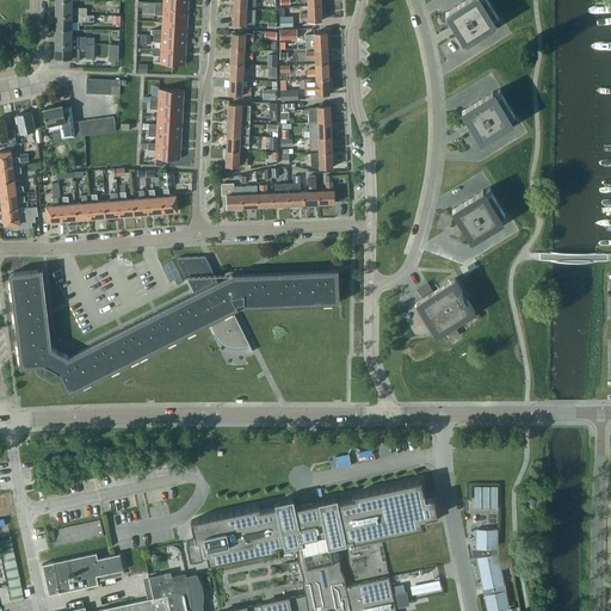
[(55,0),(55,12),(86,13),(86,7),(72,7),(71,0),(55,0)]
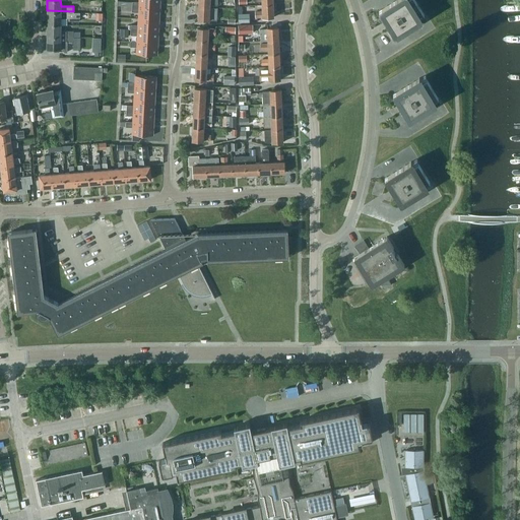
[(382,17),(391,31),(395,38),(421,21),(407,0),(395,0),(379,10),(382,16),(382,17)]
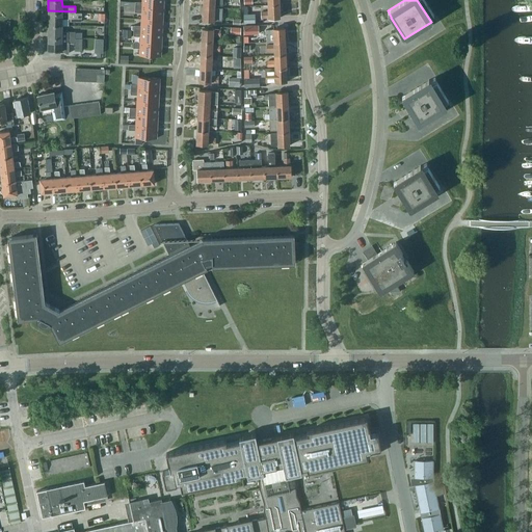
[(280,18),(280,3),(268,4),(268,11),(261,12),(261,18),(268,18),(268,19),(280,18)]
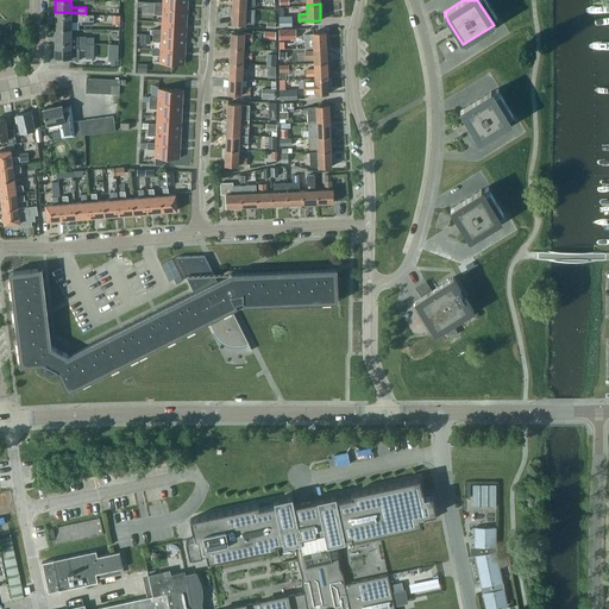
[(187,23),(187,10),(155,7),(154,14),(162,14),(162,22),(187,23)]
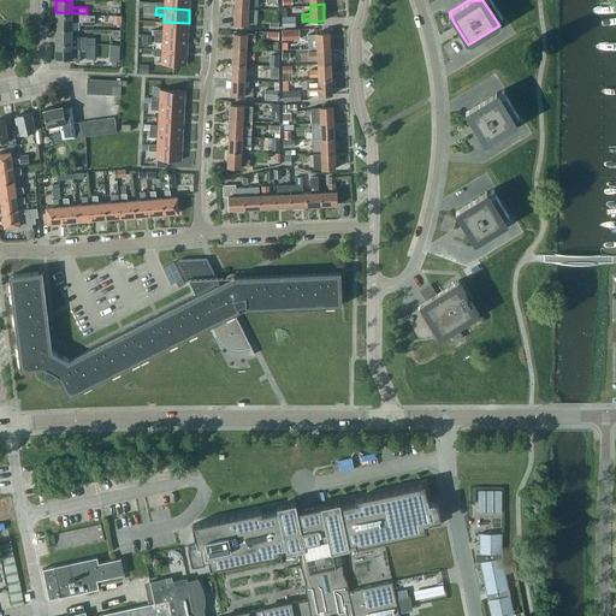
[(248,7),(235,7),(235,23),(247,24),(248,23),(256,24),(258,10),(248,9),(248,7)]
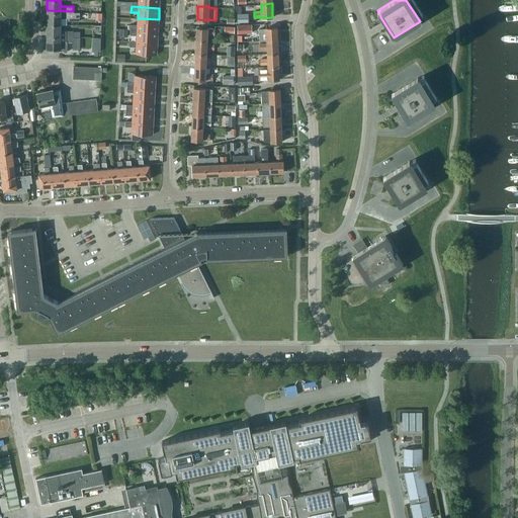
[(47,10),(47,23),(61,23),(66,23),(66,18),(68,18),(68,21),(80,21),(80,12),(73,12),(73,11),(47,10)]
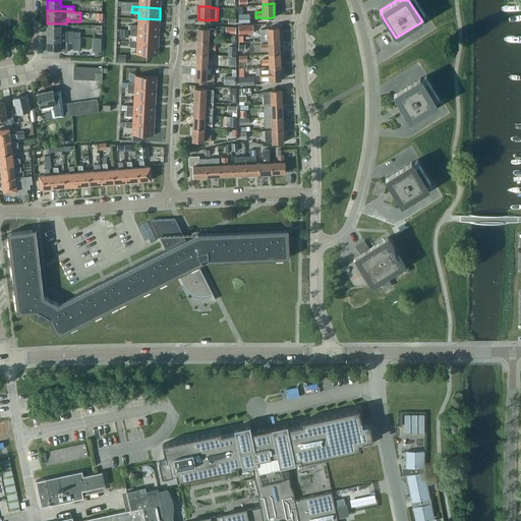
[(130,30),(159,32),(160,19),(138,18),(138,24),(131,24),(130,30)]
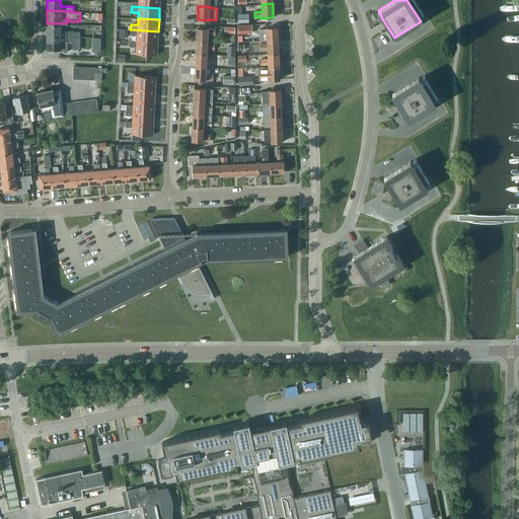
[(60,30),(61,23),(47,23),(47,34),(73,35),(73,30),(60,30)]
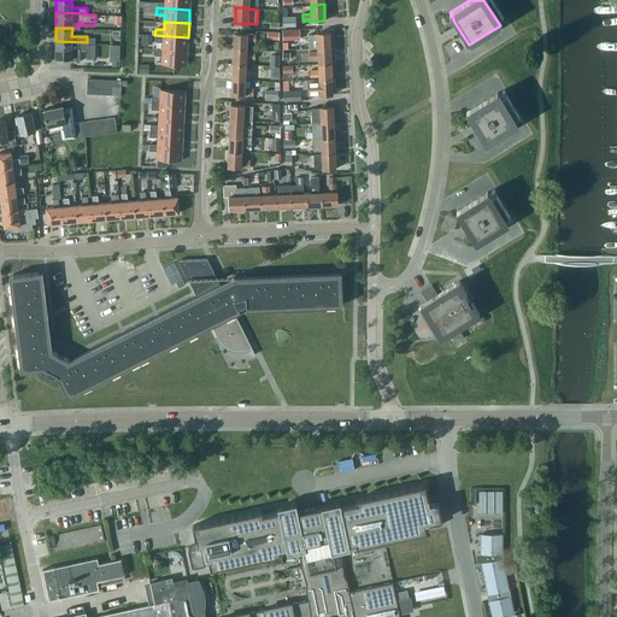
[(299,29),(282,30),(283,40),(300,39),(299,29)]
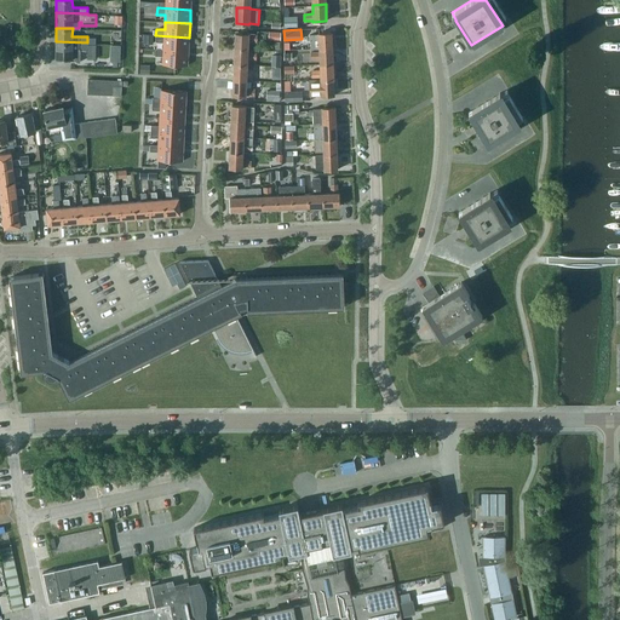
[(235,33),(235,49),(248,49),(248,41),(257,42),(257,35),(248,35),(248,34),(235,33)]
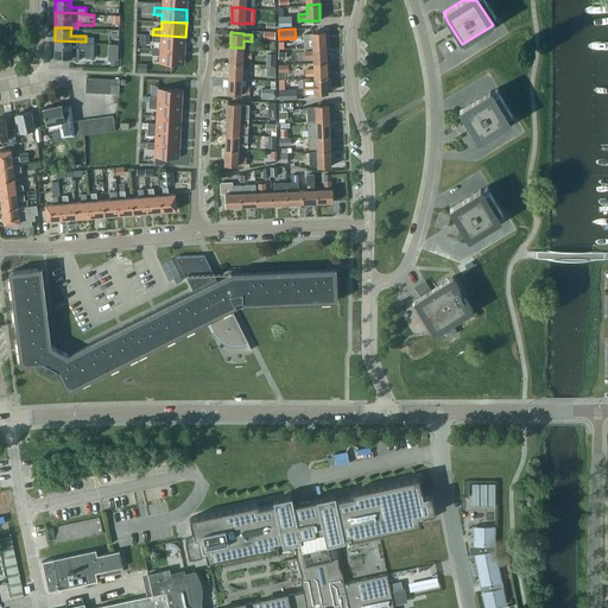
[(304,33),(304,48),(312,48),(325,48),(324,32),(312,32),(312,33),(304,33)]
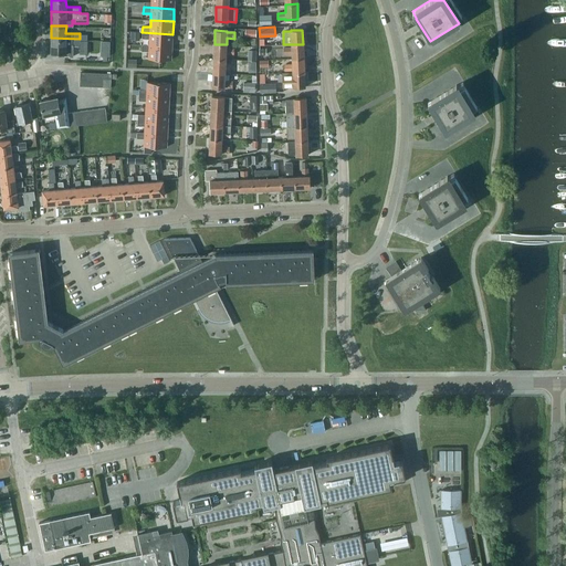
[(149,45),(171,46),(173,34),(142,32),(142,38),(149,39),(149,45)]
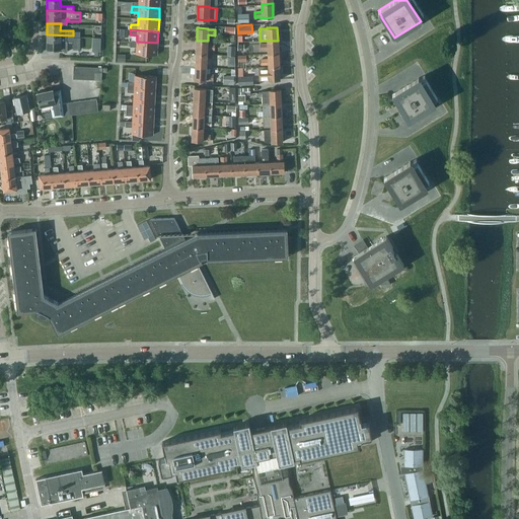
[(73,35),(47,34),(47,49),(59,49),(59,52),(67,52),(67,43),(72,43),(72,50),(80,50),(80,38),(73,36),(73,35)]
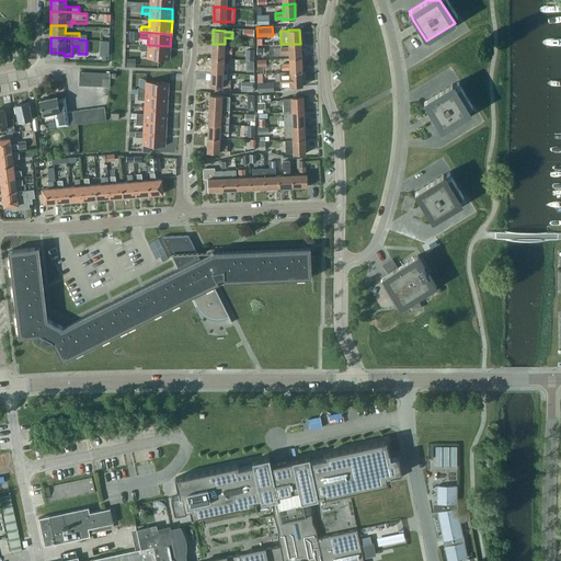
[(148,45),(140,44),(140,50),(147,50),(147,58),(170,59),(170,46),(148,45)]
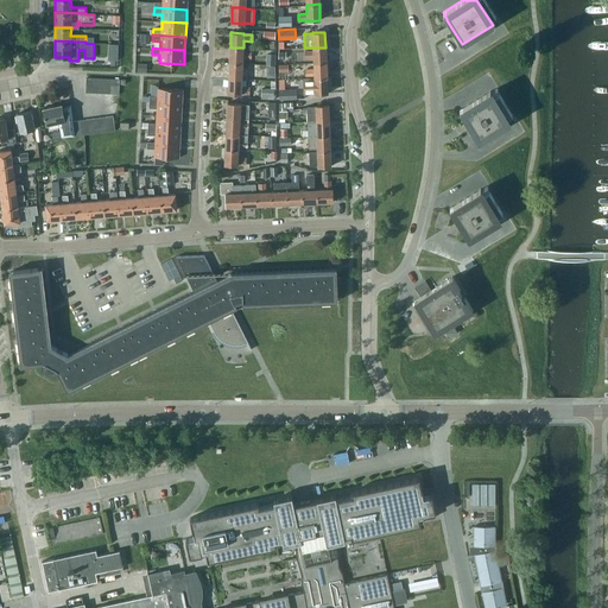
[(230,48),(229,63),(242,63),(242,58),(251,58),(251,52),(242,51),(244,48),(230,48)]
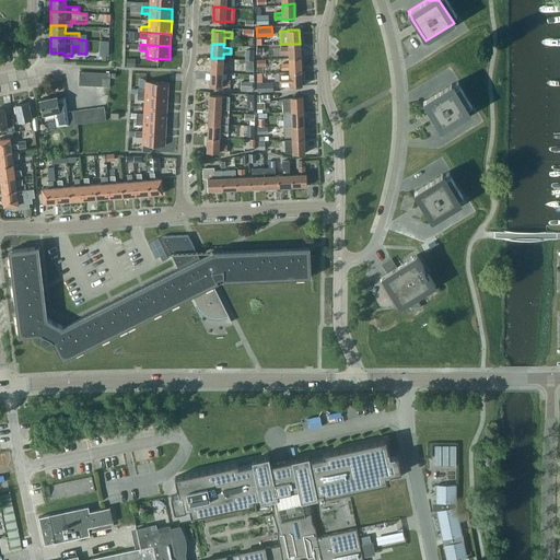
[(280,47),(281,53),(288,53),(289,58),(301,57),(300,44),(288,44),(288,47),(280,47)]
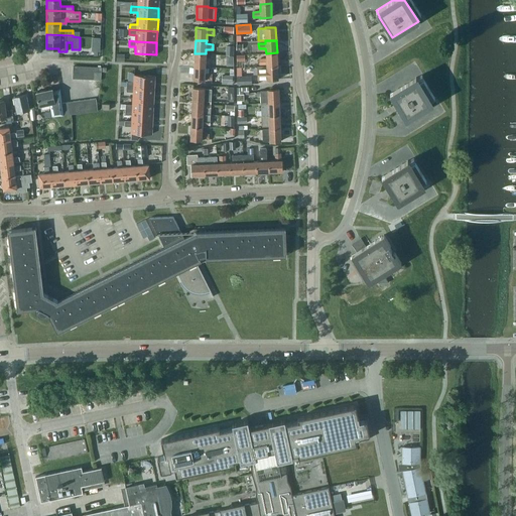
[(277,66),(277,52),(266,53),(266,58),(259,58),(259,65),(266,63),(266,67),(277,66)]
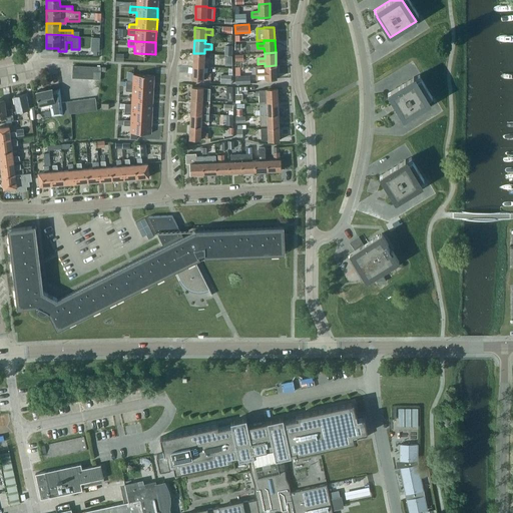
[(204,58),(204,53),(193,53),(192,66),(203,66),(203,64),(210,64),(211,59),(204,58)]
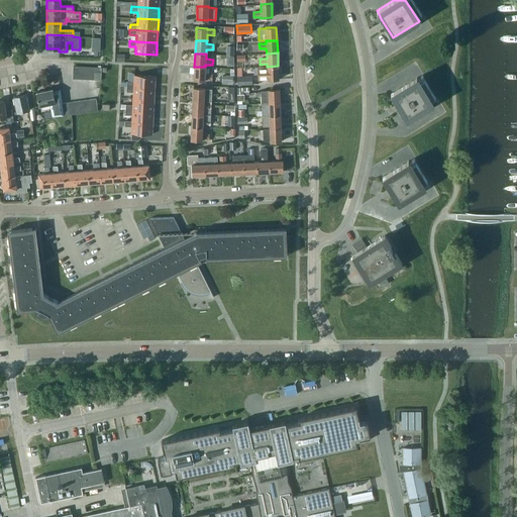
[(268,79),(268,80),(279,79),(278,66),(267,67),(257,67),(257,74),(259,79),(261,79),(268,79)]
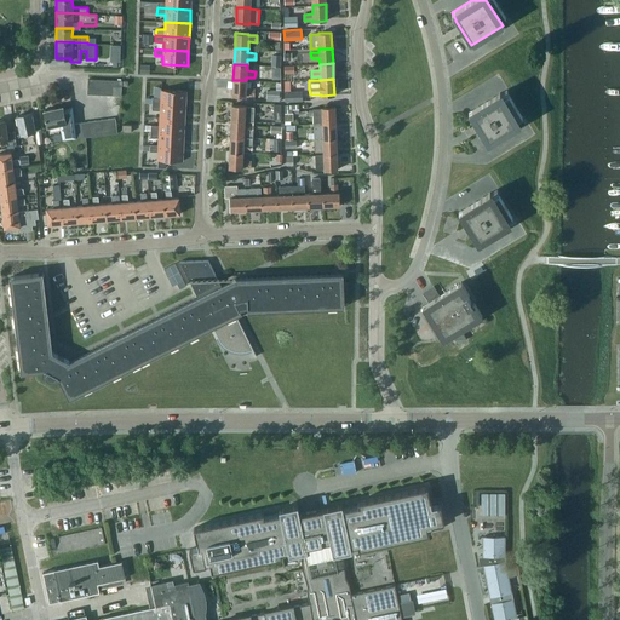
[(246,80),(233,80),(233,96),(246,96),(254,96),(254,89),(246,89),(246,80)]
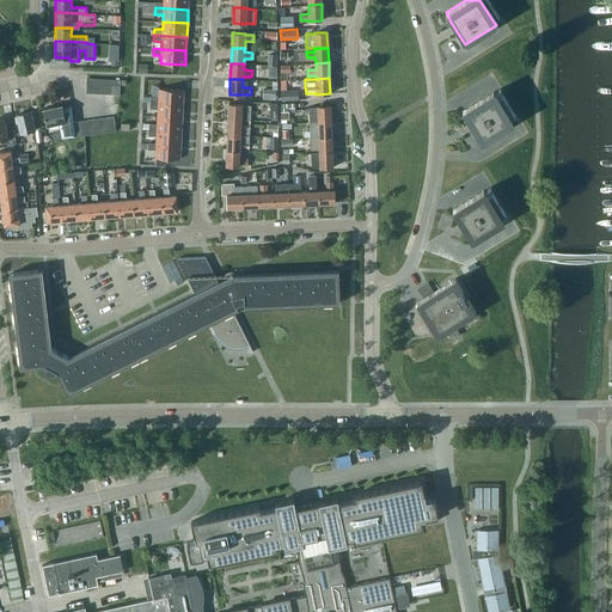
[(159,97),(151,96),(150,102),(183,104),(184,90),(159,89),(159,97)]
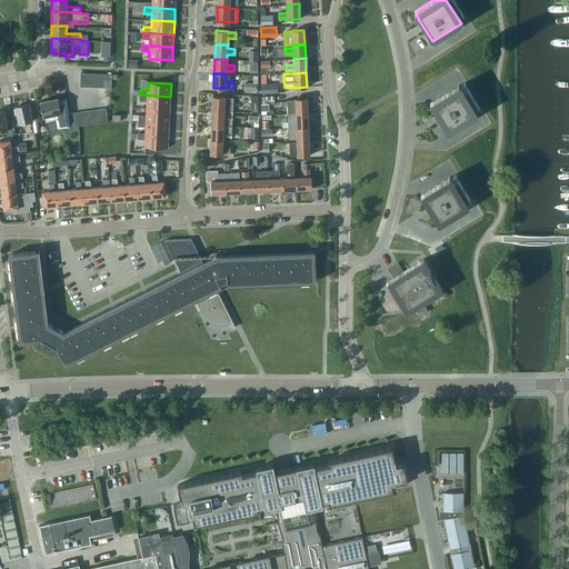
[(261,85),(261,92),(277,92),(277,83),(261,85)]
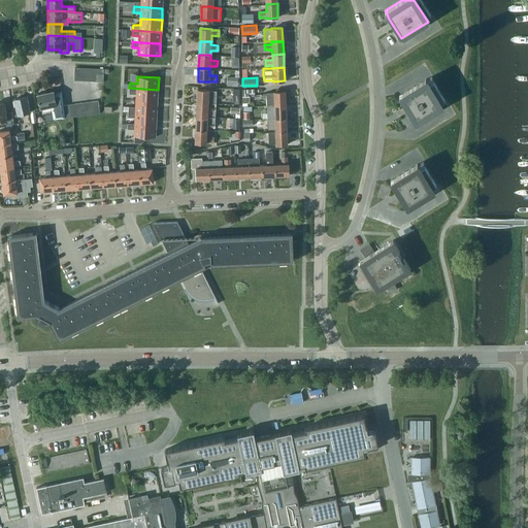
[(416,123),(442,106),(425,79),(399,95),(402,101),(402,102),(410,117),(411,117),(416,123)]
